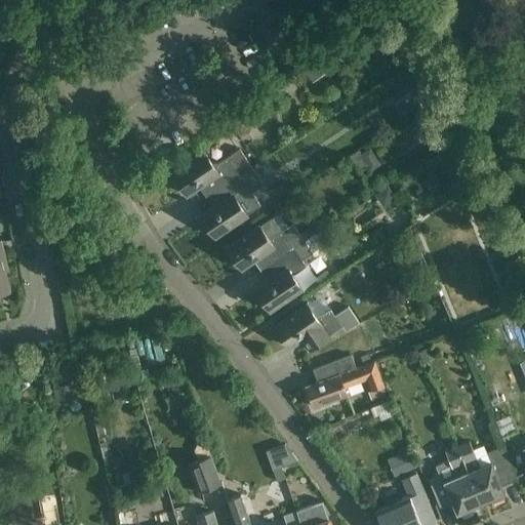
[(319,56),(304,67),(313,79),(327,68),(319,56)]
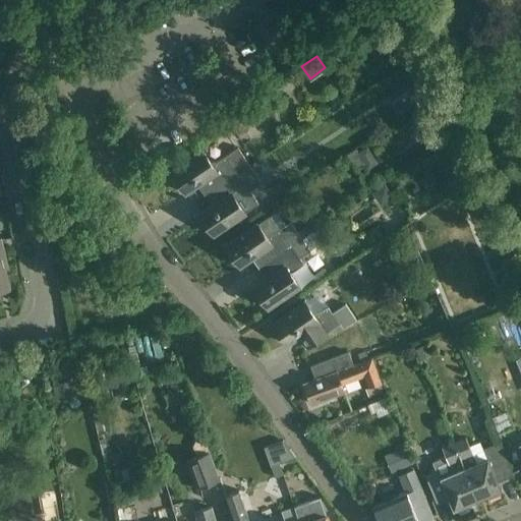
[(509,78),(498,83),(504,98),(515,93),(509,78)]
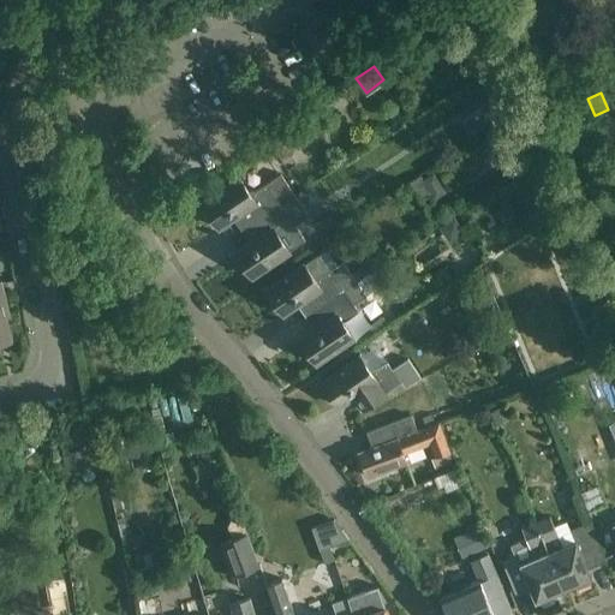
[(494,100),(477,111),(487,125),(503,115),(494,100)]
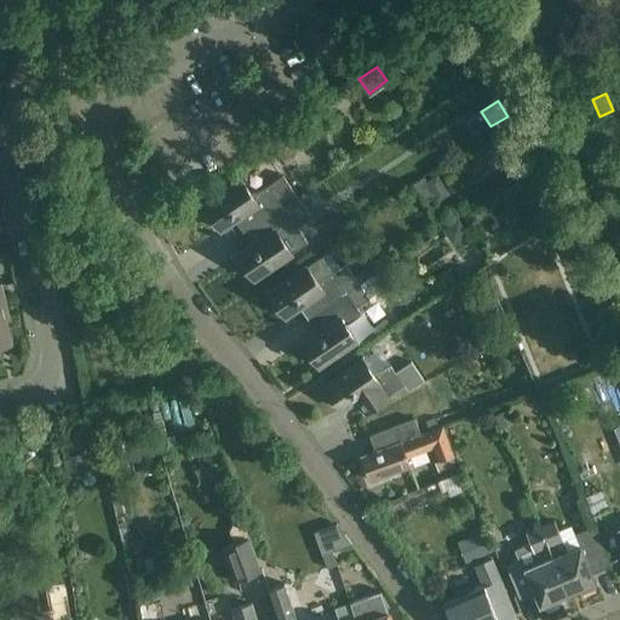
[(282,176),(269,185),(258,193),(251,194),(241,181),(204,206),(219,230),(246,212),(254,224),(244,233),(282,206),(297,196),(282,176)]
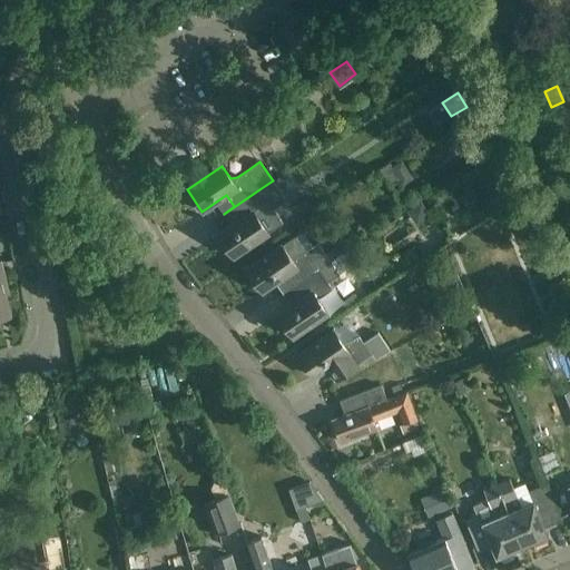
[(273,180),(259,189),(224,214),(224,215),(235,207),(243,218),(218,235),(233,257),(283,224),(273,209),(285,200),(273,180)]
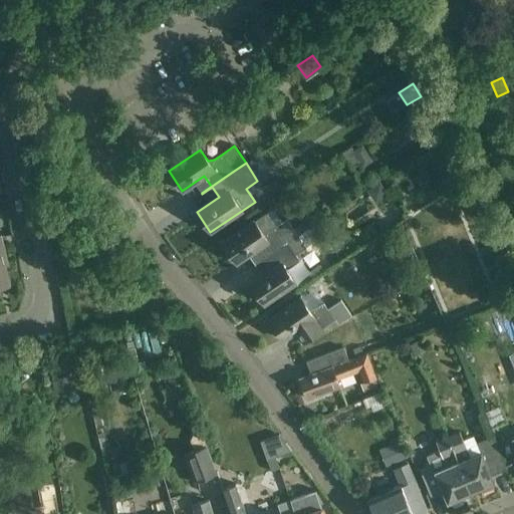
[(388,195),(379,182),(366,191),(375,203),(388,195)]
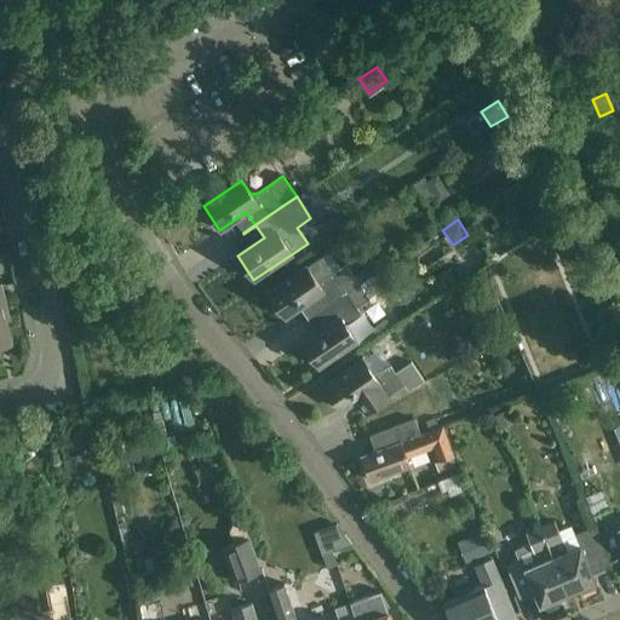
[(308,320),(360,286),(371,277),(365,270),(354,277),(345,264),(332,274),(321,258),(268,293),(285,317),(311,299),(320,311),(308,320)]
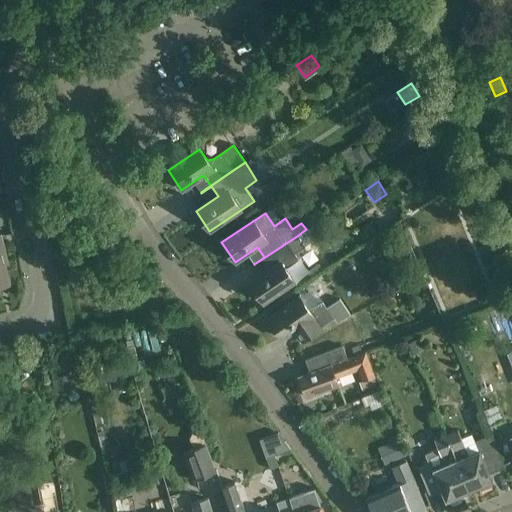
[(0,285),(9,284),(4,263),(7,263),(1,235),(0,235),(0,285)]
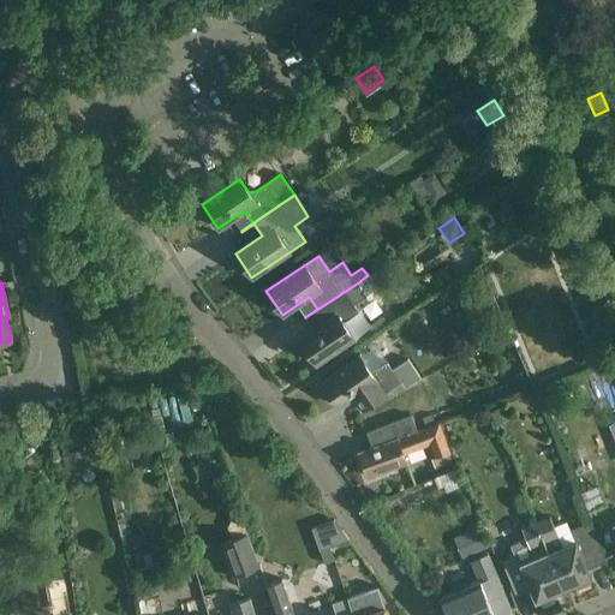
[(326,322),(299,340),(315,364),(335,351),(353,339),(369,328),(358,312),(353,305),(366,297),(362,291),(357,284),(305,317),(306,318),(317,310),(326,322)]
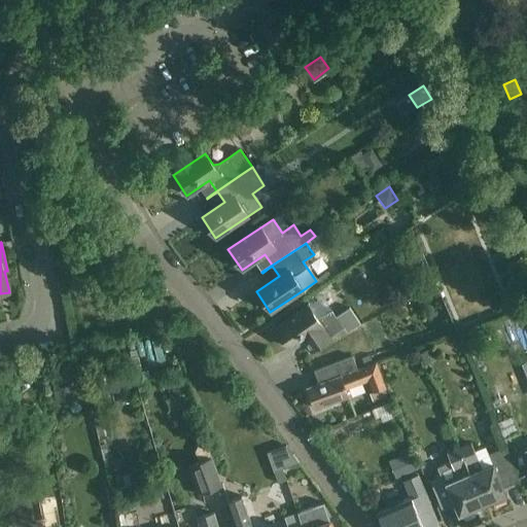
[(397,261),(408,275),(416,269),(407,255),(397,261)]
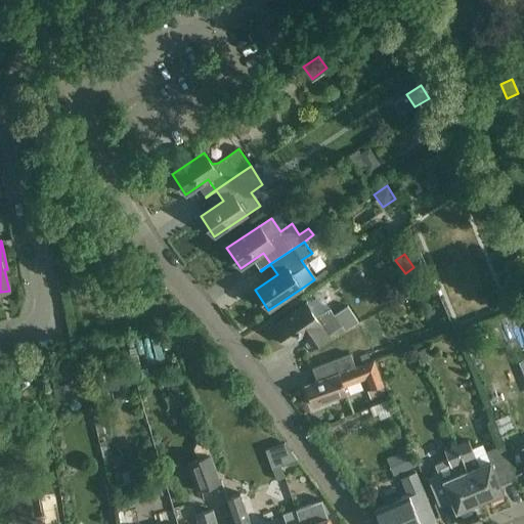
[(309,349),(342,326),(344,331),(358,322),(348,306),(334,315),(330,309),(320,314),(314,315),(307,304),(274,326),(289,347),(311,332),(318,342),(308,348),(309,349)]
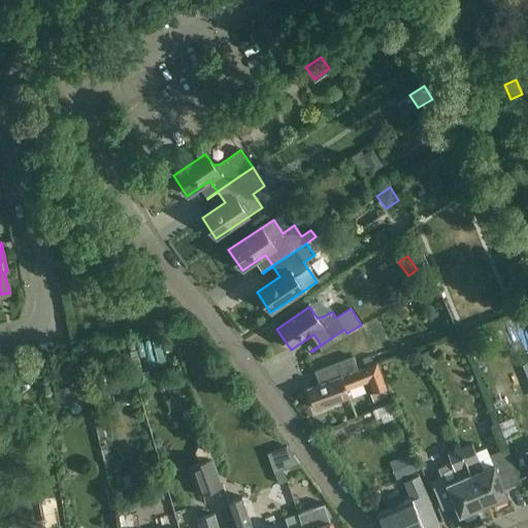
[(162,359),(156,340),(140,345),(146,364),(162,359)]
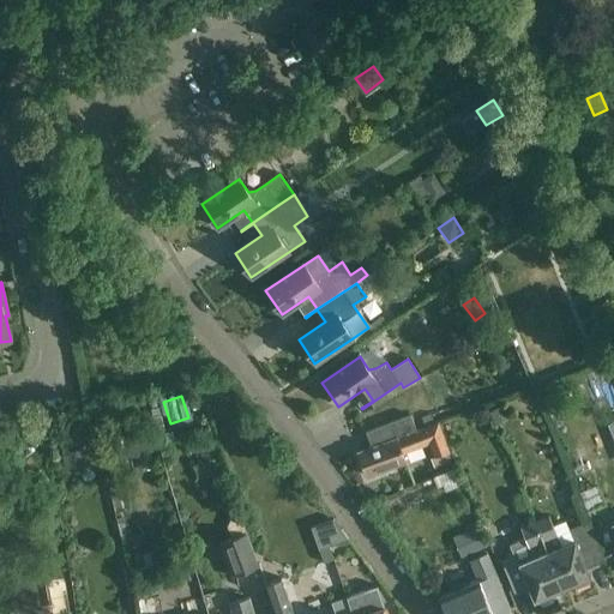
[(489,411),(495,426),(510,419),(503,405),(489,411)]
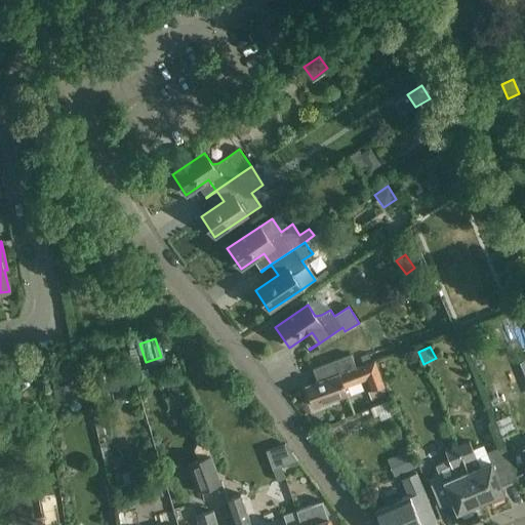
[(313,369),(317,381),(356,368),(351,355),(331,362),(313,369)]
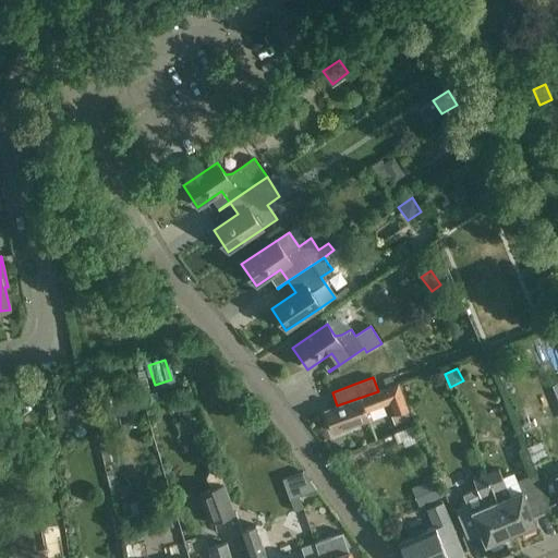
[(383,380),(386,388),(395,385),(391,377),(383,380)]
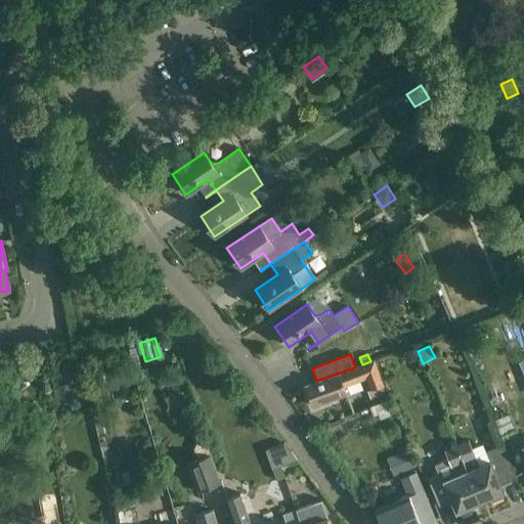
[(370,361),(362,364),(355,367),(316,381),(305,386),(313,406),(347,393),(345,387),(367,379),(372,391),(367,392),(370,400),(387,394),(375,360),(370,361)]
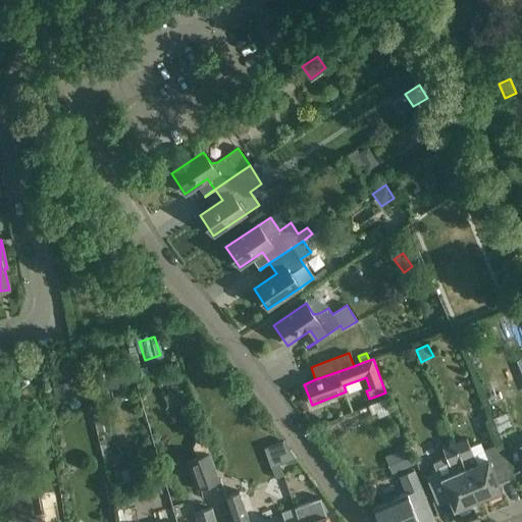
[(485,376),(489,400),(506,398),(502,373),(485,376)]
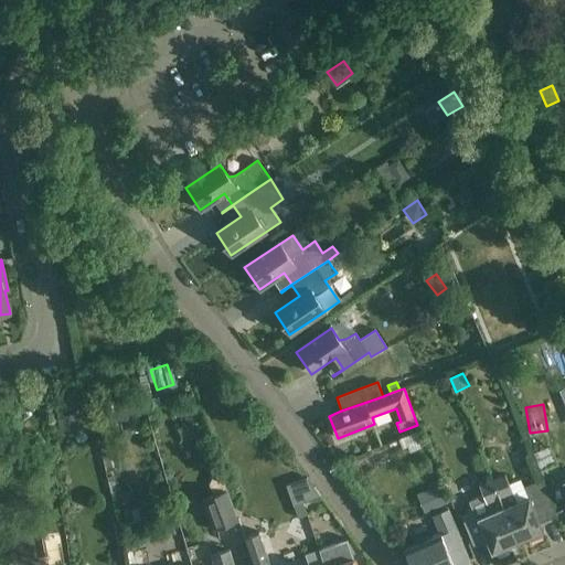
[(76,415),(57,419),(60,432),(80,427),(76,415)]
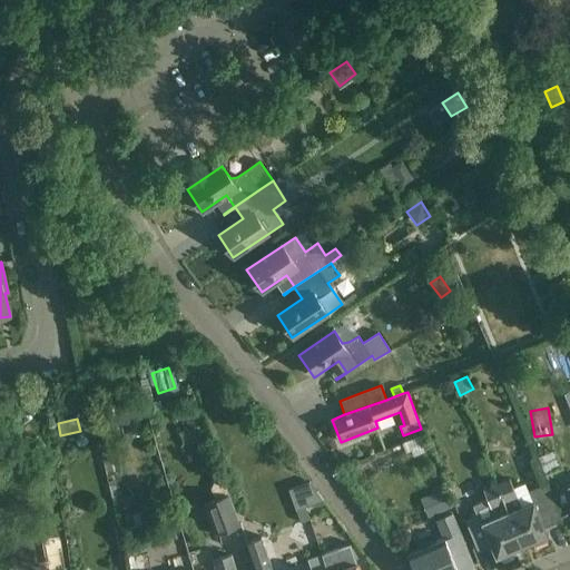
[(540,458),(546,474),(562,469),(556,452),(540,458)]
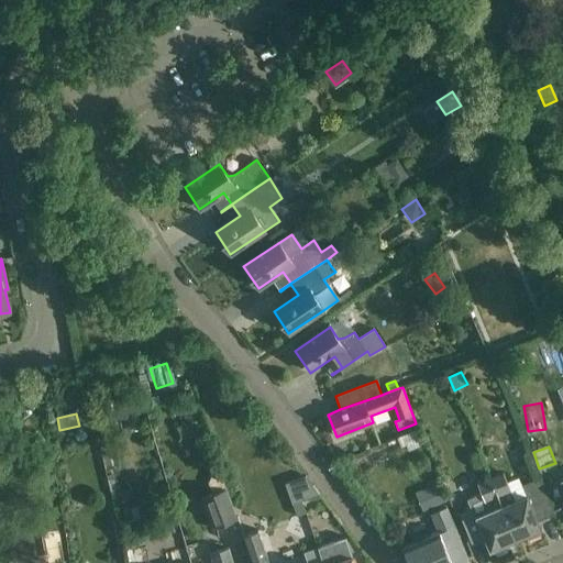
[(503,473),(490,478),(516,539),(526,536),(528,541),(541,536),(538,530),(540,529),(538,521),(555,514),(540,478),(522,486),(518,477),(507,483),(503,473)]
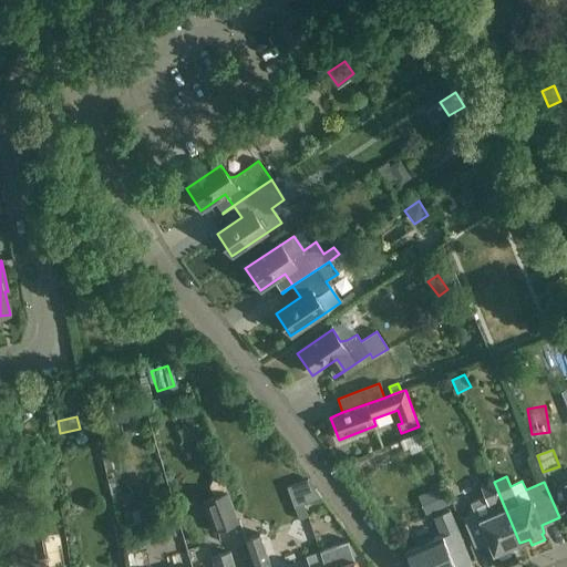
[(322,498),(308,480),(288,487),(295,508),(322,498)]
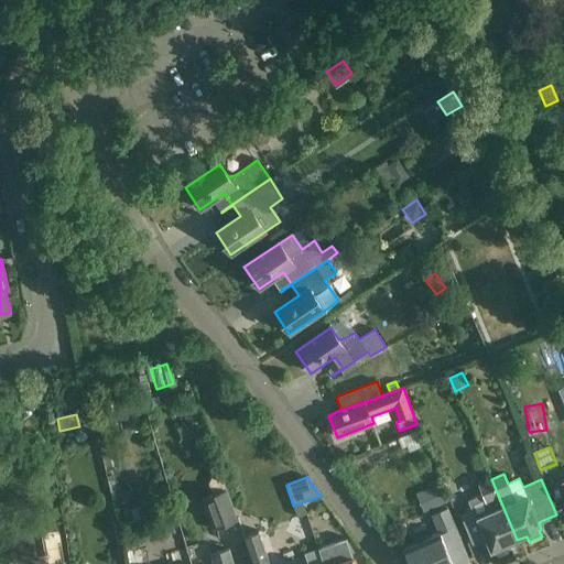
[(517,540),(491,479),(478,485),(483,495),(468,501),(472,511),(461,516),(472,544),(486,538),(491,551),(492,550),(495,554),(508,550),(506,544),(517,540)]
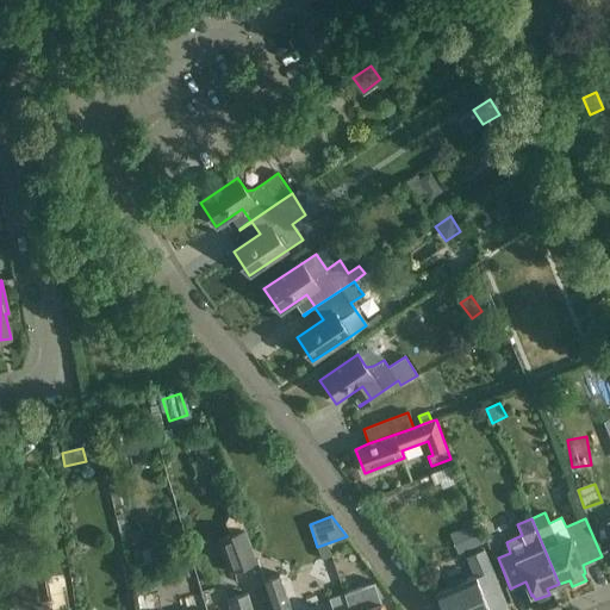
[(219,540),(231,573),(257,564),(246,530),(219,540)]
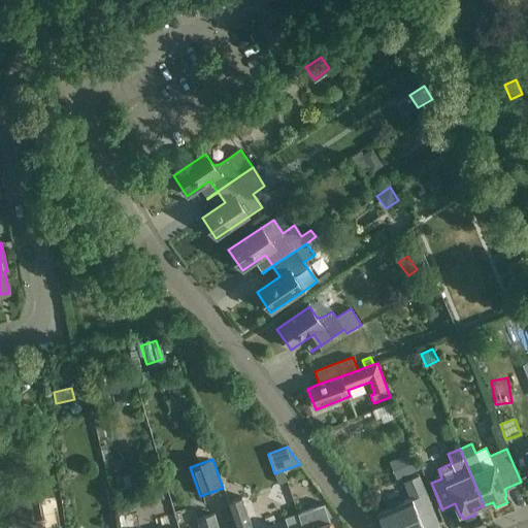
[(427,527),(438,524),(431,504),(427,493),(420,475),(403,483),(410,499),(396,505),(377,513),(383,527),(427,527)]
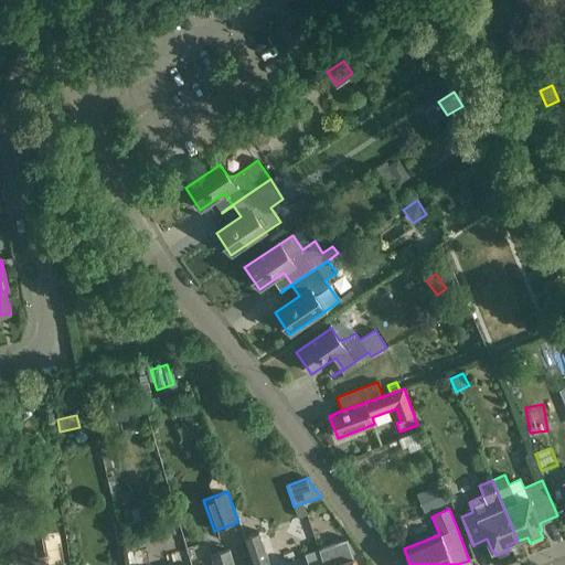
[(245,537),(254,564),(323,564),(319,551),(305,555),(308,564),(269,564),(259,532),(245,537)]
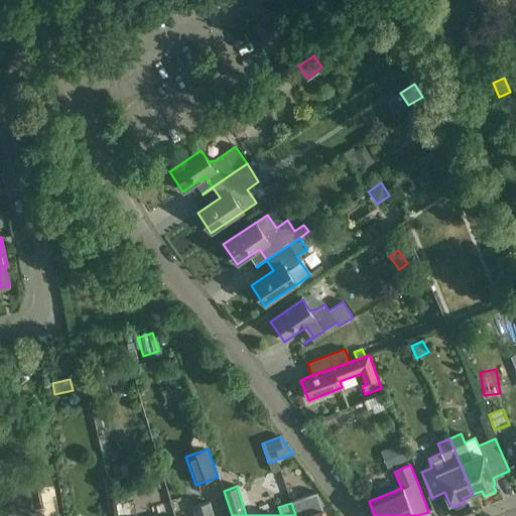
[(324,515),(316,494),(297,500),(291,503),(295,515),(324,515)]
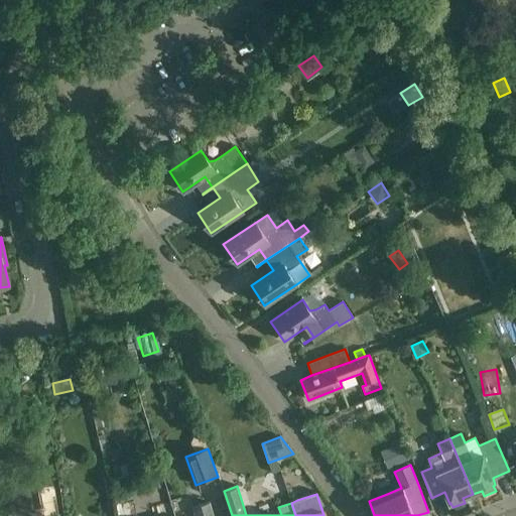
[(214,515),(211,502),(195,507),(197,515),(214,515)]
